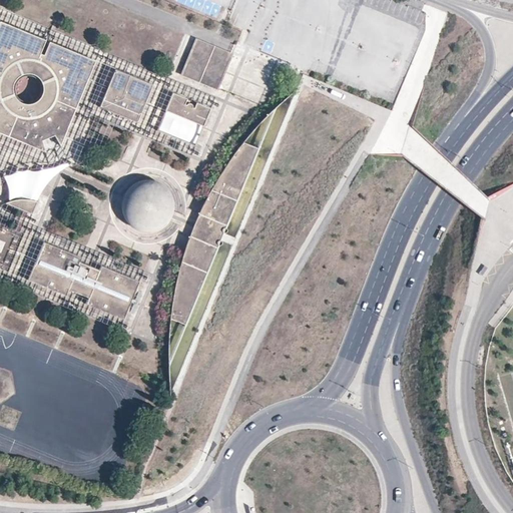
[(0,132),(45,151),(42,140),(54,134),(60,145),(95,61),(50,42),(44,55),(40,53),(45,40),(0,20),(0,132)]
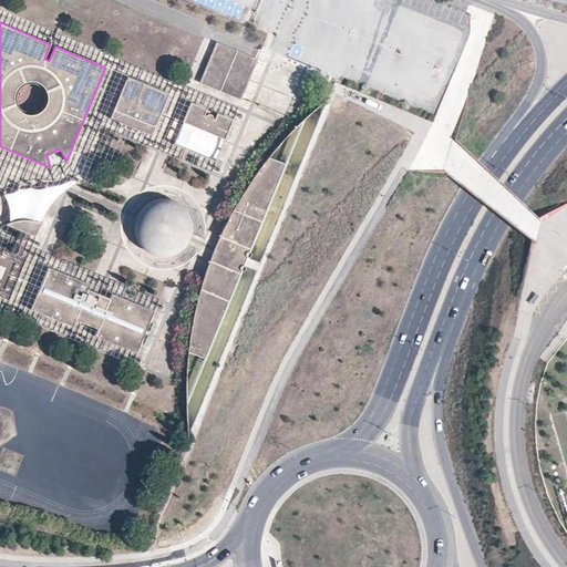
[(436,40),(436,27),(429,27),(428,39),(436,40)]
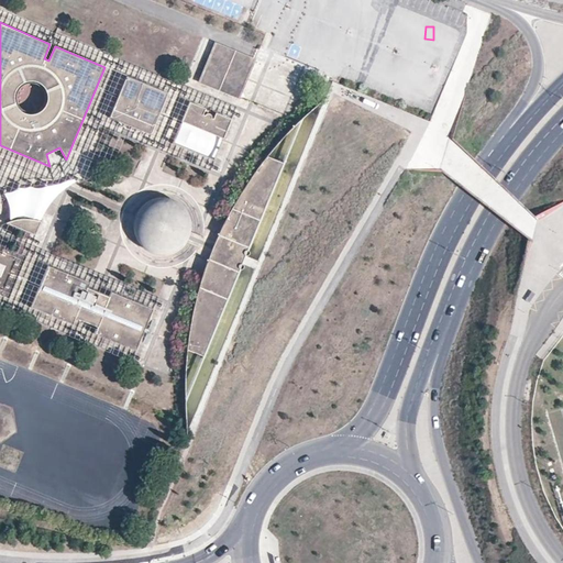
[(214,43),(198,84),(238,99),(253,59),(214,43)]
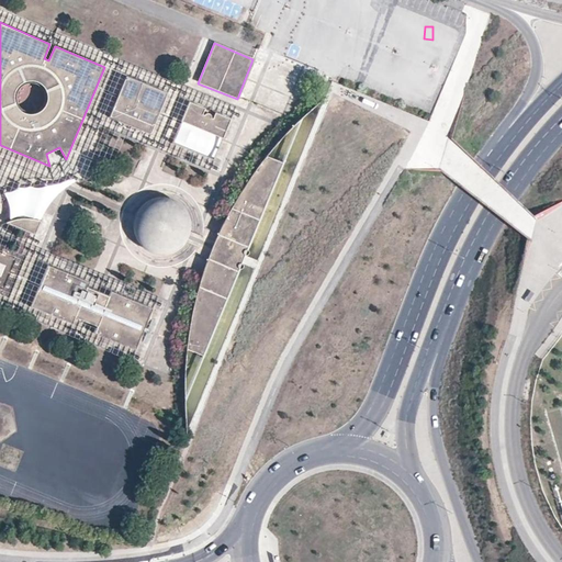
[(142,127),(142,131),(152,134),(168,92),(127,76),(110,117),(120,121),(121,120),(123,119),(126,117),(128,117),(131,117),(133,119),(134,119),(136,120),(138,123),(139,125),(142,127)]
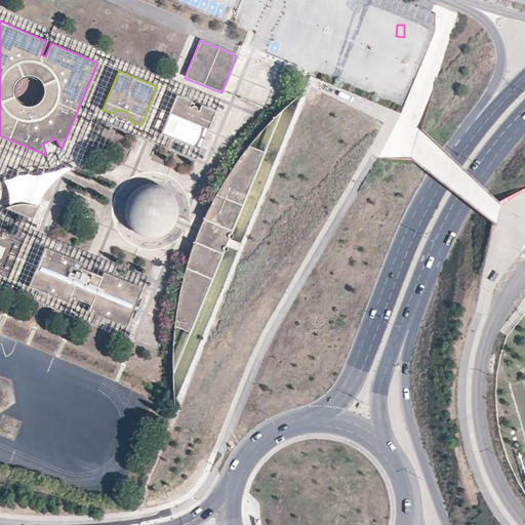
[(189,107),(192,101),(177,95),(170,114),(208,129),(215,111),(201,106),(199,111),(196,109),(196,108),(196,107),(195,106),(194,106),(193,107),(192,108),(189,107)]
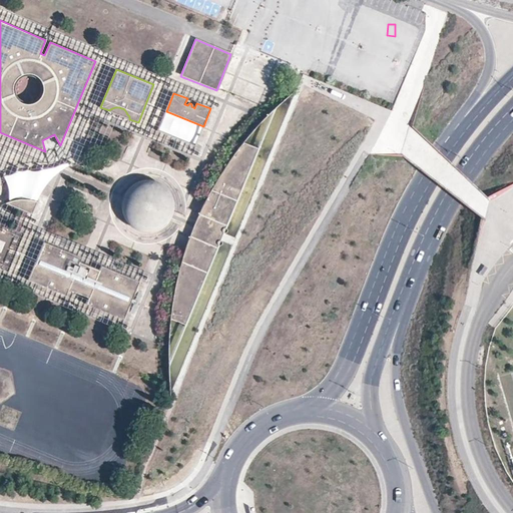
[(127,119),(129,119),(129,116),(127,114),(126,112),(124,109),(122,108),(121,108),(119,107),(117,107),(115,107),(112,108),(110,109),(109,110),(111,112),(113,113),(115,115),(117,116),(119,117),(121,118),(123,118),(125,119),(127,119)]
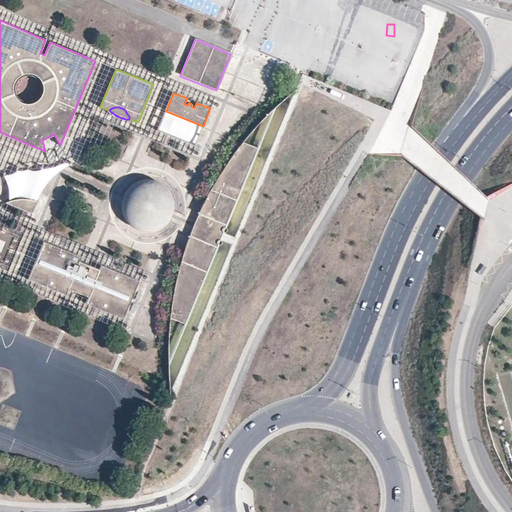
[(167,114),(163,124),(190,134),(194,124),(167,114)]
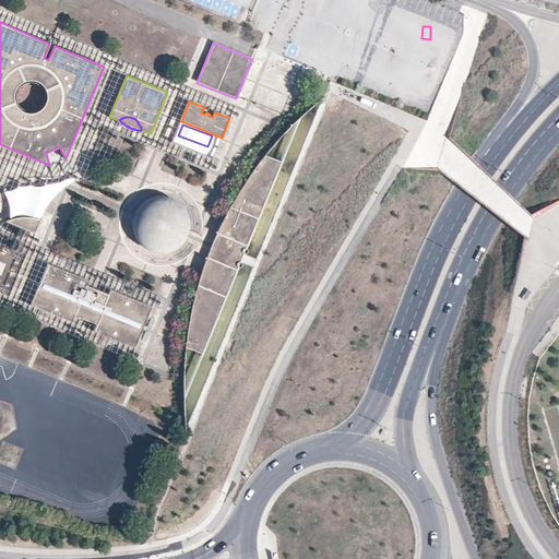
[(247,248),(282,162),(264,155),(262,158),(260,161),(258,164),(254,167),(251,173),(248,178),(245,182),(241,188),(238,193),(235,199),(233,203),(229,209),(226,214),(224,218),(222,224),(219,228),(217,232),(216,233),(213,242),(212,245),(210,249),(206,258),(205,263),(202,271),(201,276),(199,282),(198,287),(195,293),(194,300),(192,307),(191,313),(190,318),(189,325),(188,330),(188,333),(187,337),(187,342),(186,346),(202,354),(238,268),(239,268),(240,268),(241,266),(242,265),(242,264),(241,263),(240,262),(245,253),(245,254),(246,254),(247,254),(247,253),(248,253),(248,252),(249,251),(248,250),(248,249),(247,249),(247,248)]
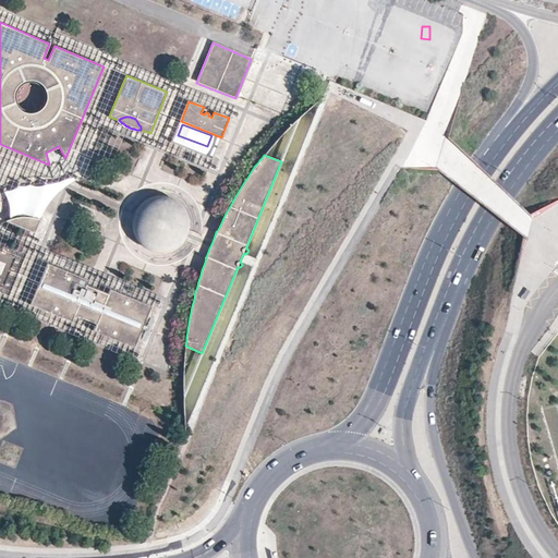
[(201,233),(187,228),(187,227),(189,225),(189,222),(187,219),(187,217),(186,215),(186,213),(185,209),(182,205),(180,203),(178,201),(174,198),(171,197),(168,195),(164,195),(160,194),(157,195),(155,195),(153,196),(149,196),(147,197),(144,199),(142,202),(140,203),(138,205),(136,207),(134,210),(133,215),(132,219),(132,222),(132,227),(133,230),(134,233),(135,237),(137,240),(140,242),(143,245),(146,247),(150,250),(155,251),(159,251),(165,251),(169,250),(172,249),(176,246),(180,243),(183,240),(196,244),(197,244),(199,239),(201,234),(201,233)]
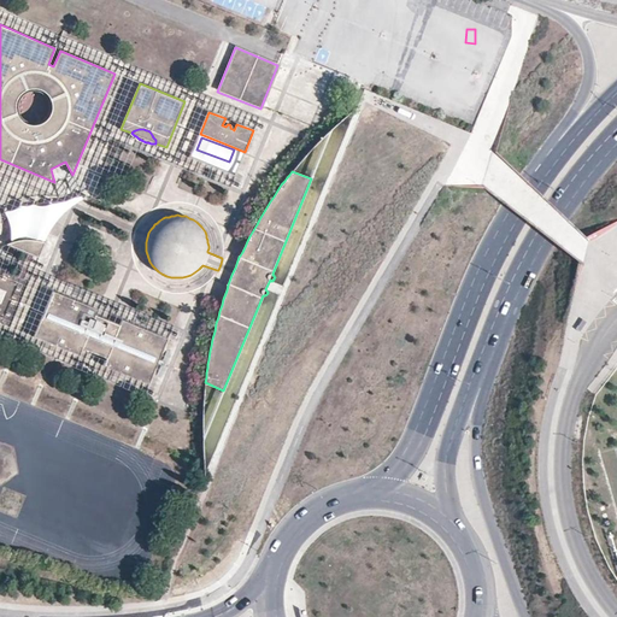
[(11,242),(7,245),(39,257),(45,242),(41,241),(36,241),(31,241),(28,240),(24,240),(21,240),(17,241),(13,241),(11,242)]
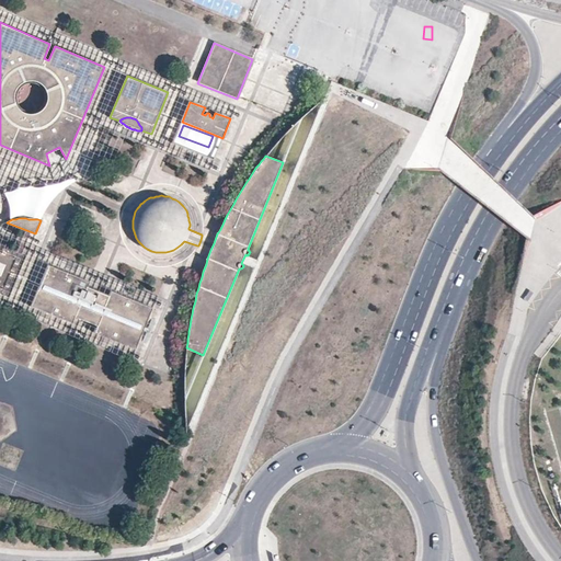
[(26,256),(0,245),(0,293),(9,297),(26,256)]
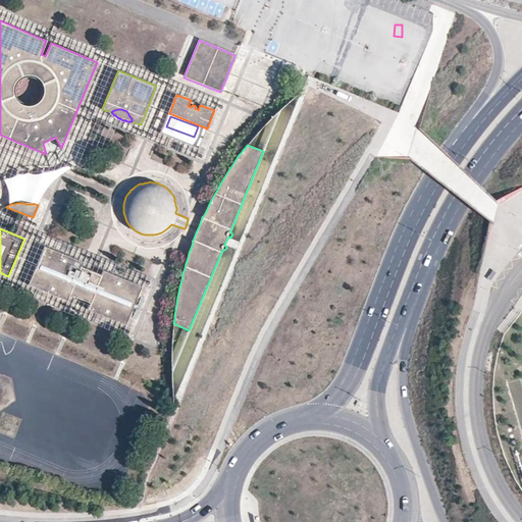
[(45,247),(29,284),(66,300),(69,295),(89,303),(88,308),(125,324),(141,286),(103,271),(102,275),(93,271),(81,266),(83,262),(45,247)]
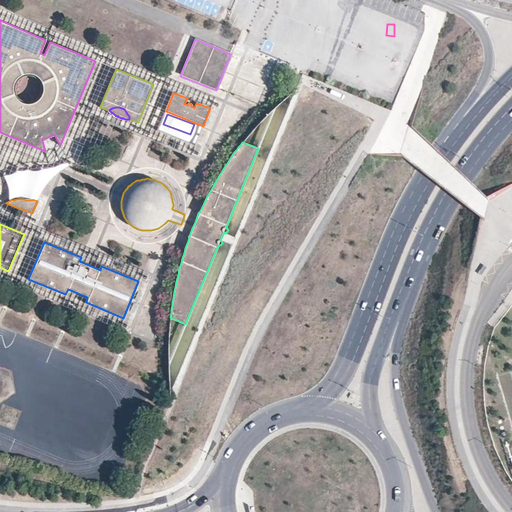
All buildings are outlined.
